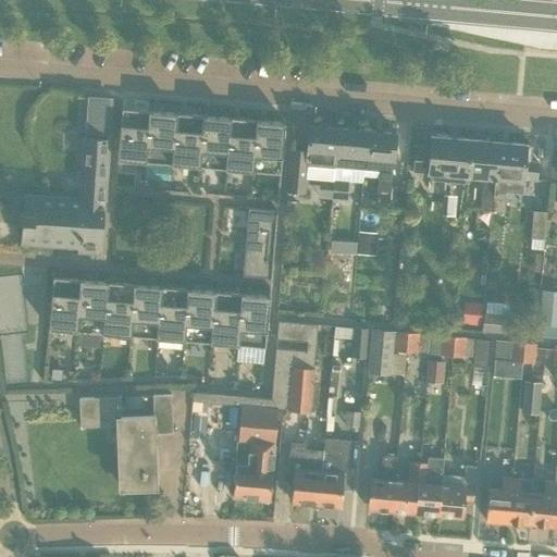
[(87,98),(81,199),(106,201),(111,113),(112,100),(89,98),(87,98)]
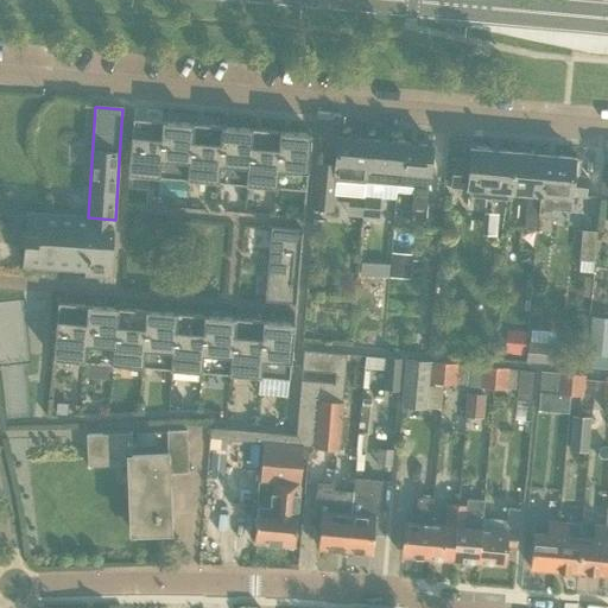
[(130,176),(158,178),(163,122),(134,120),(130,176)]
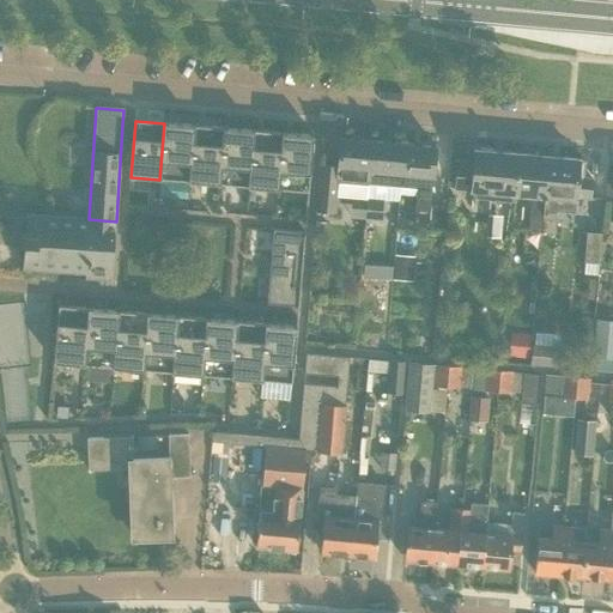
[(194,126),(164,123),(159,180),(189,182),(194,126)]
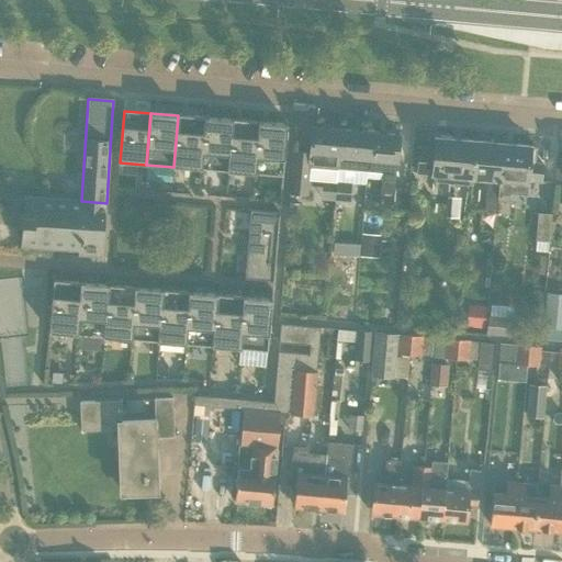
[(173,167),(201,169),(206,117),(178,115),(173,167)]
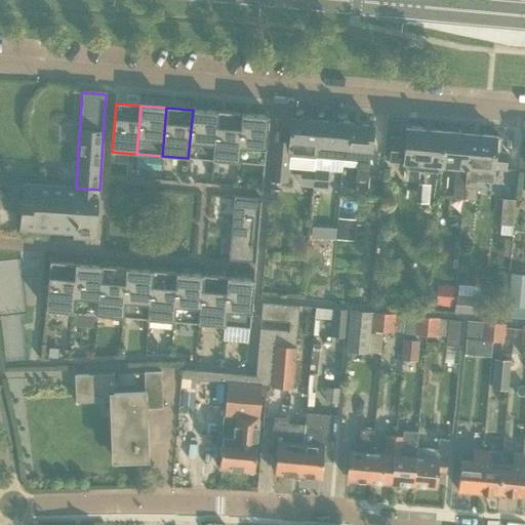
[(193,110),(188,158),(214,160),(218,112),(193,110)]
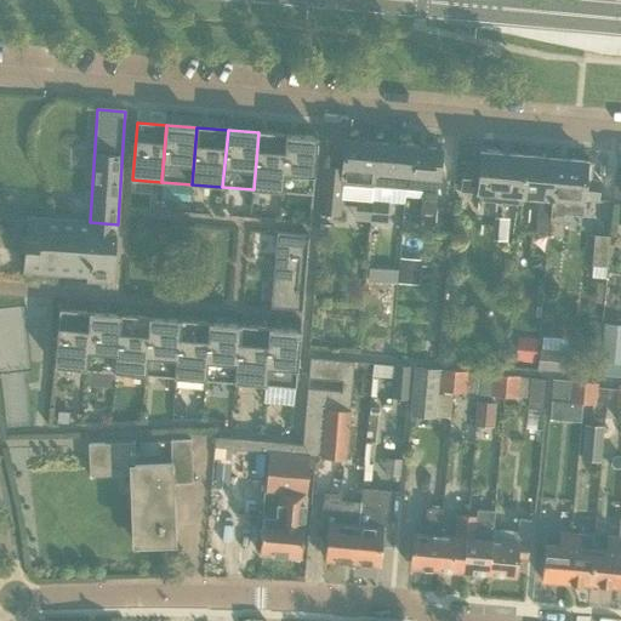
[(258,132),(254,189),(284,193),(289,135),(258,132)]
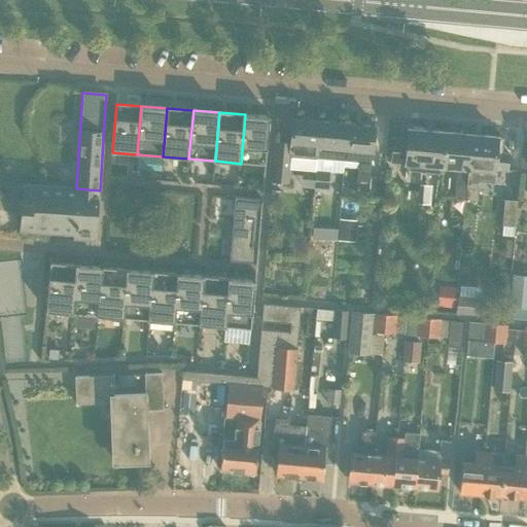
[(245,114),(241,164),(266,166),(270,117),(245,114)]
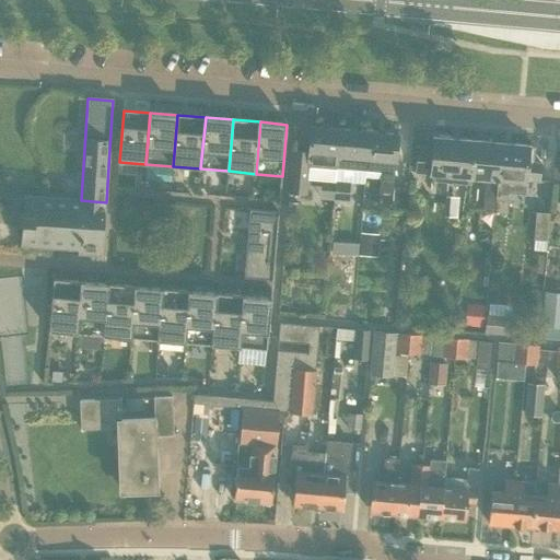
[(294,151),(291,193),(307,194),(308,178),(322,179),(337,181),(338,168),(341,129),(312,126),(310,152),(296,151),(294,151)]
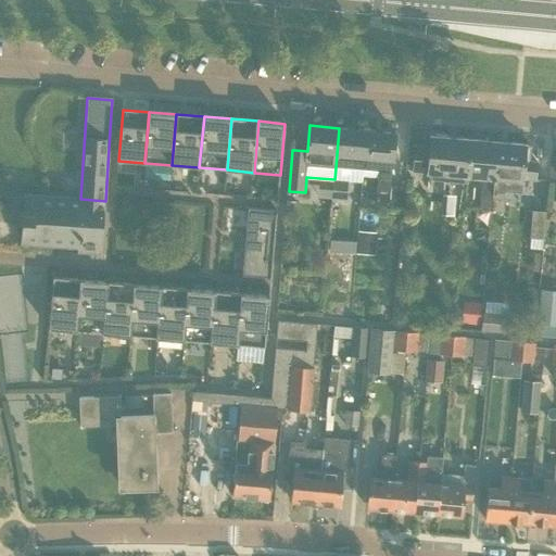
[(339,128),(336,167),(365,169),(368,130),(339,128)]
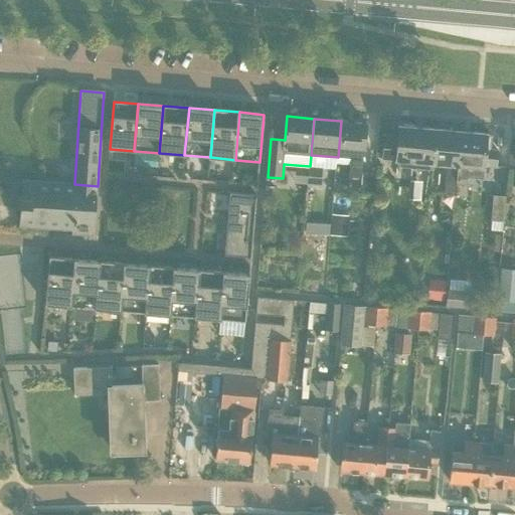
[(341,121),(338,157),(351,158),(348,188),(361,189),(362,173),(367,124),(341,121)]
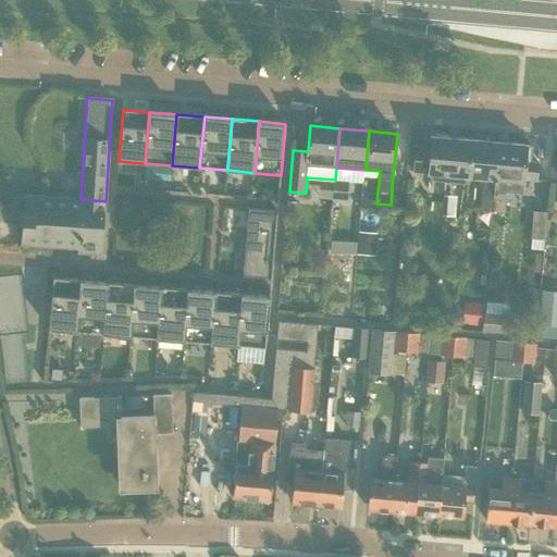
[(469,176),(472,140),(433,137),(432,148),(418,147),(416,172),(431,173),(430,180),(468,184),(469,176)]
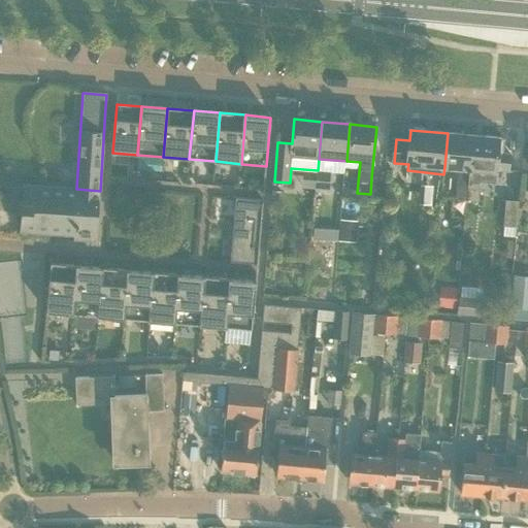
[(473,136),(448,133),(444,167),(460,168),(457,200),(467,200),(473,136)]
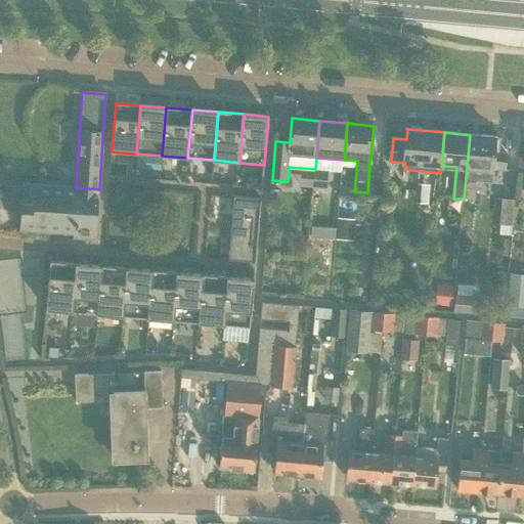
[(470,135),(464,199),(474,200),(476,180),(491,181),(492,170),(492,168),(506,170),(507,151),(500,151),(501,137),(470,135)]
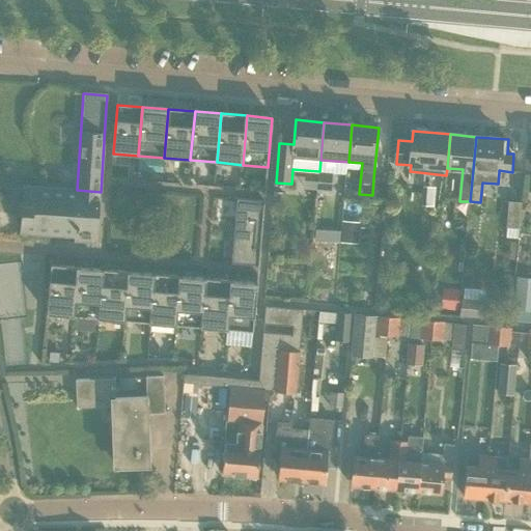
[(332,172),(319,171),(318,190),(331,191),(332,172)]
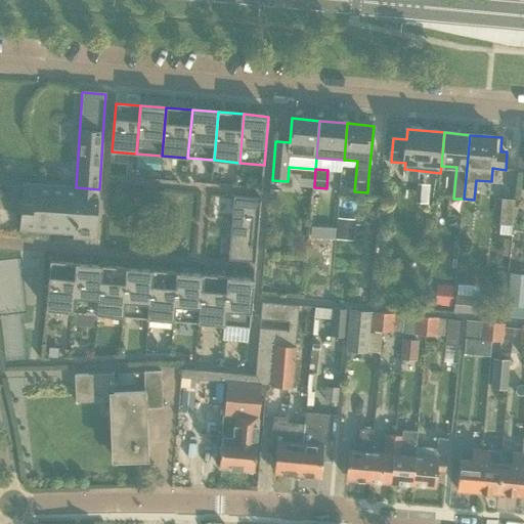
[(367,192),(366,195),(381,197),(383,177),(368,176),(367,192)]
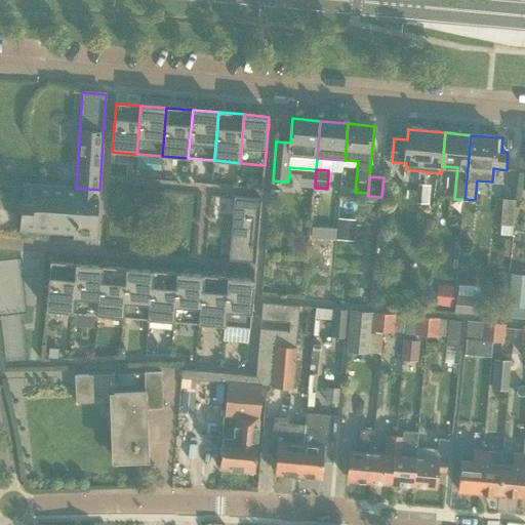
[(99,190),(76,188),(23,185),(19,230),(75,233),(74,237),(96,238),(98,202),(99,190)]
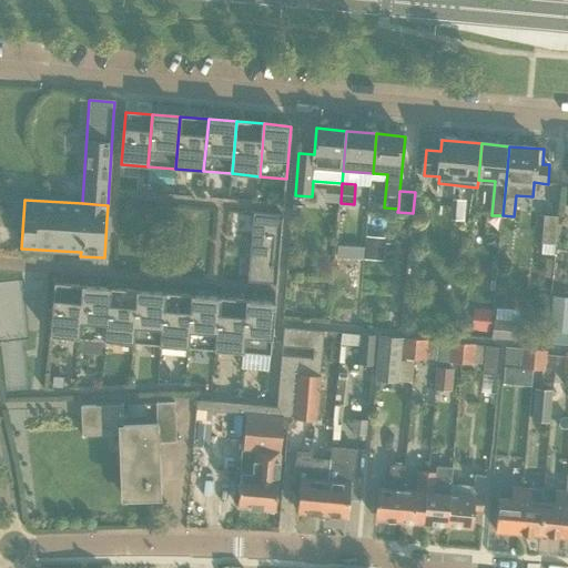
[(347,232),(351,205),(337,204),(334,230),(347,232)]
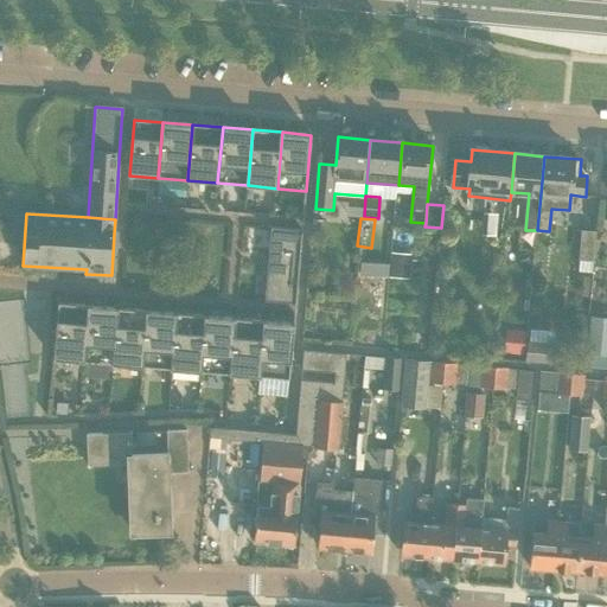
[(266,301),(296,304),(302,230),(272,228),(266,301)]
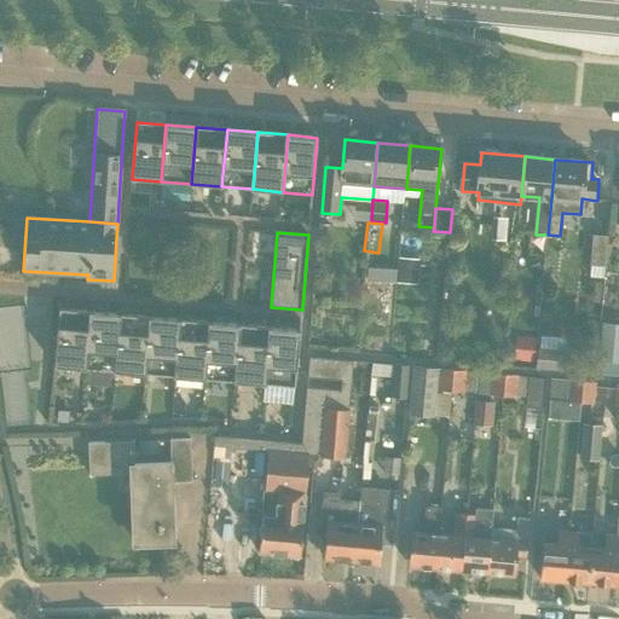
[(608,236),(593,235),(590,266),(606,267),(608,236)]
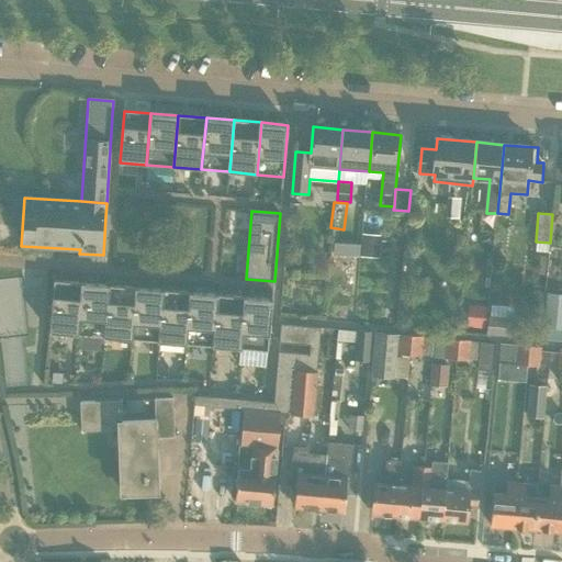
[(379,258),(381,236),(364,235),(362,257),(379,258)]
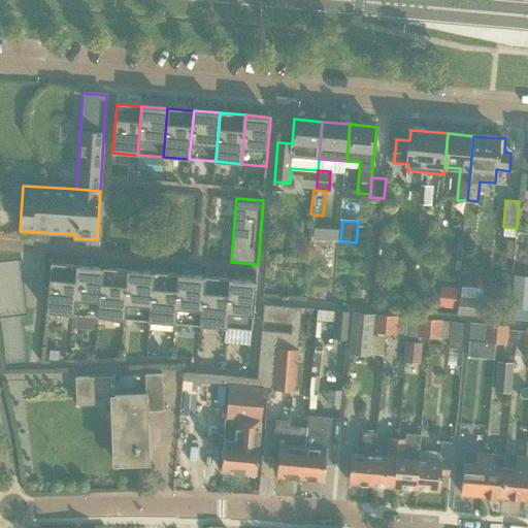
[(326,227),(325,239),(331,239),(337,240),(338,228),(332,227),(326,227)]
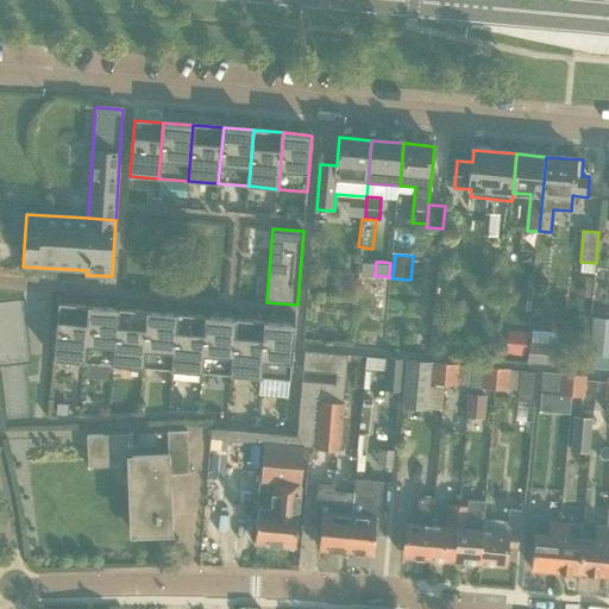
[(54,360),(83,363),(88,307),(58,305),(54,360)]
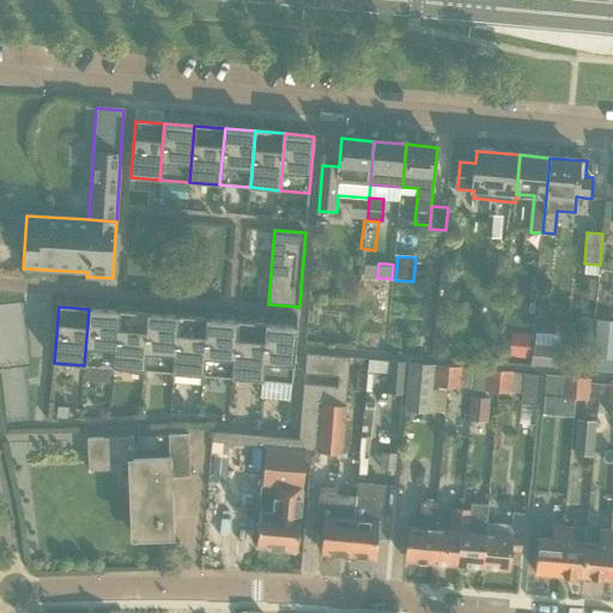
[(119,311),(89,309),(84,365),(114,368),(119,311)]
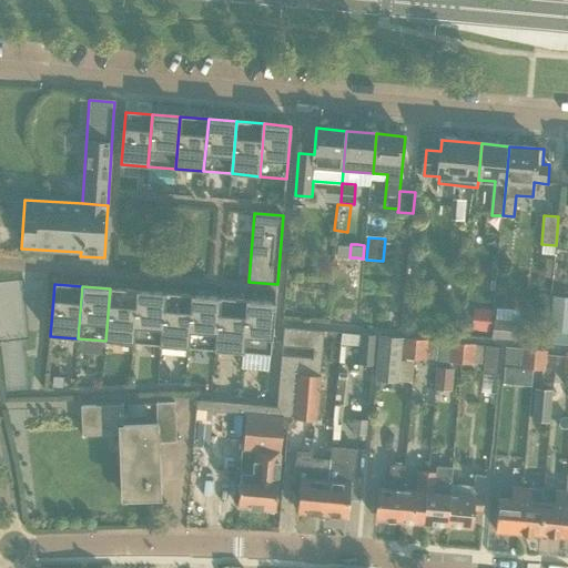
[(138,291),(110,288),(105,341),(133,343),(138,291)]
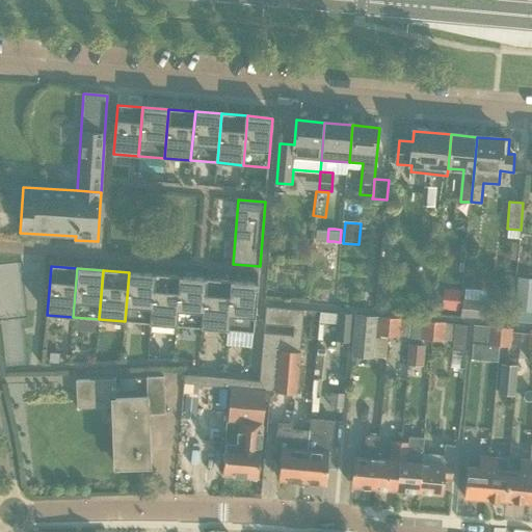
[(125,321),(151,324),(155,274),(129,272),(125,321)]
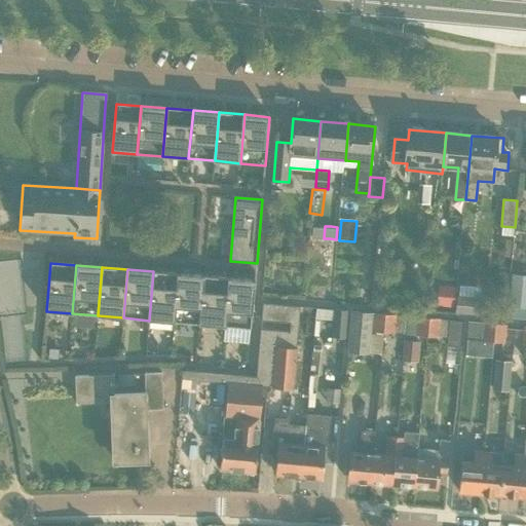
[(149,321),(175,323),(179,274),(153,271),(149,321)]
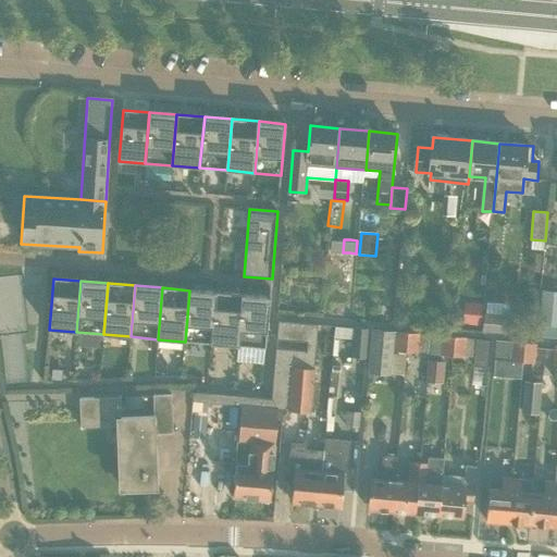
[(185,342),(212,344),(217,293),(189,291),(185,342)]
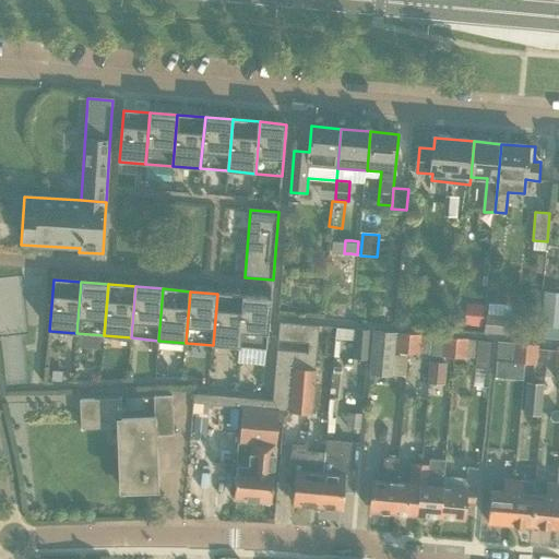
[(217,294),(213,345),(240,347),(245,296),(217,294)]
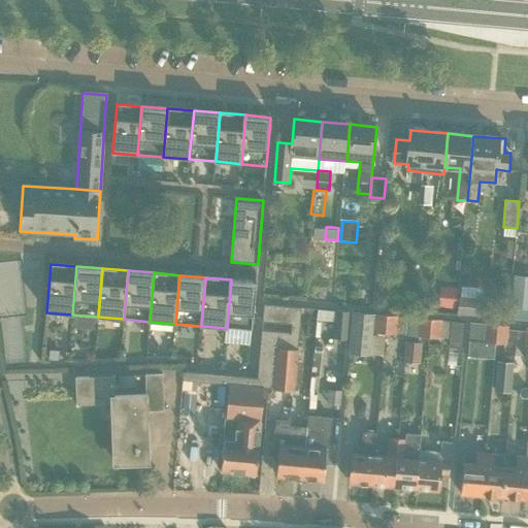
[(231,279),(227,328),(253,330),(257,282),(231,279)]
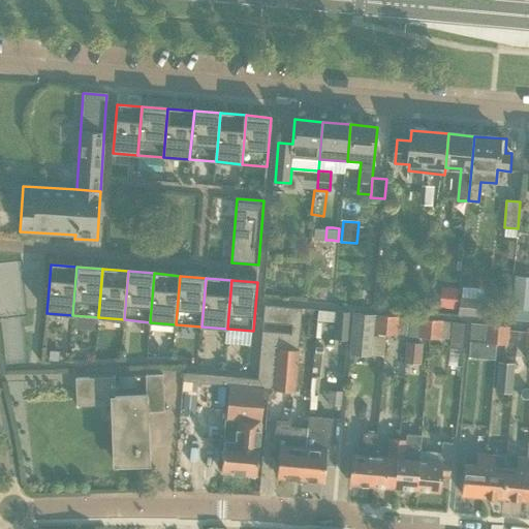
[(528,281),(516,280),(514,309),(528,310),(528,281)]
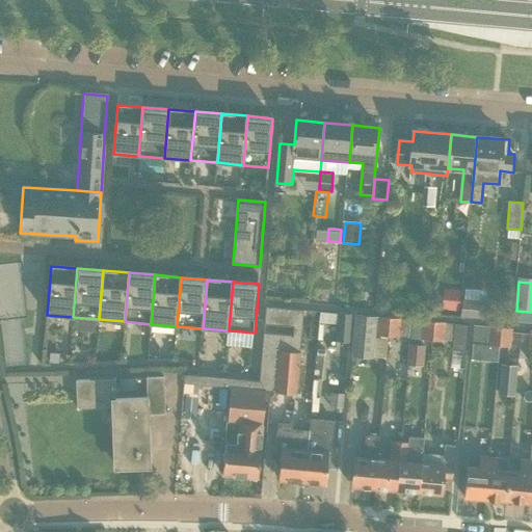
[(445,290),(443,311),(459,312),(460,291),(445,290)]
